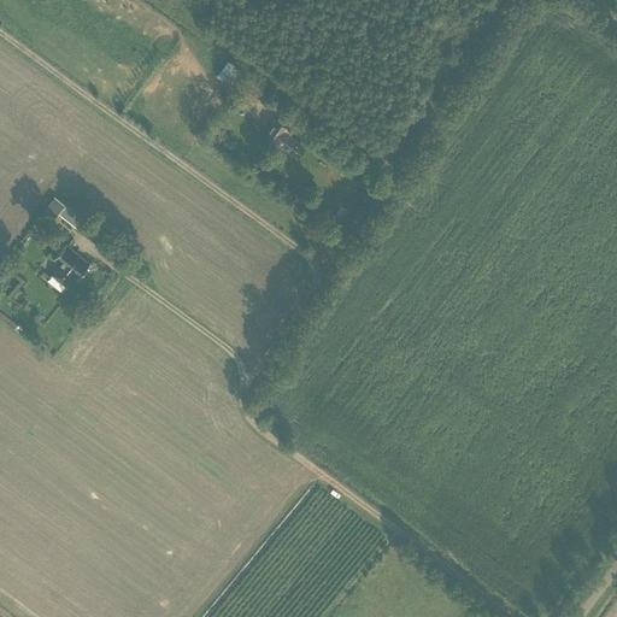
[(256,103),(262,94),(247,84),(241,93),(256,103)]
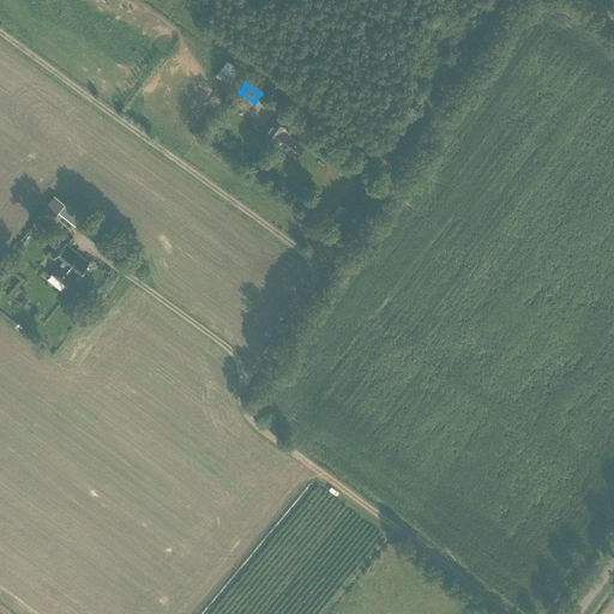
[(281,146),(296,157),(304,146),(289,136),(290,133),(286,128),(275,120),(264,134),(281,146)]
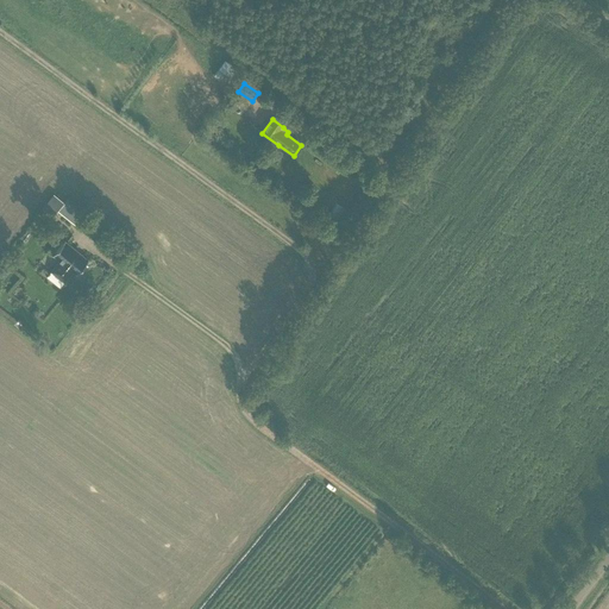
[(225,154),(232,158),(237,152),(228,146),(225,154)]
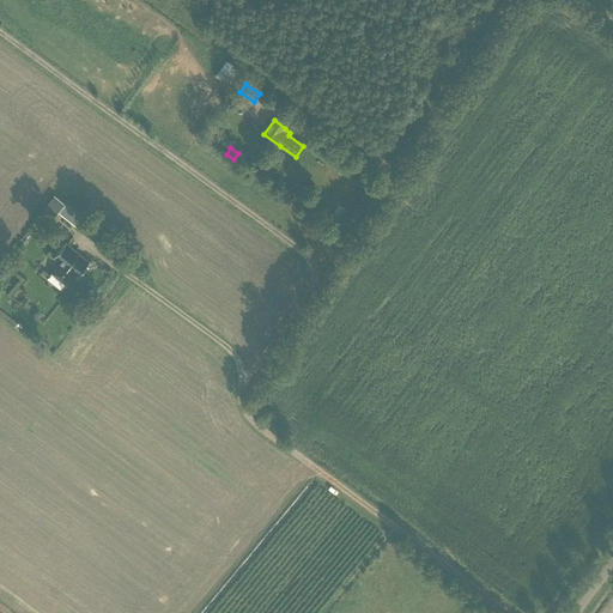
[(50,201),(60,211),(66,205),(56,195),(50,201)]
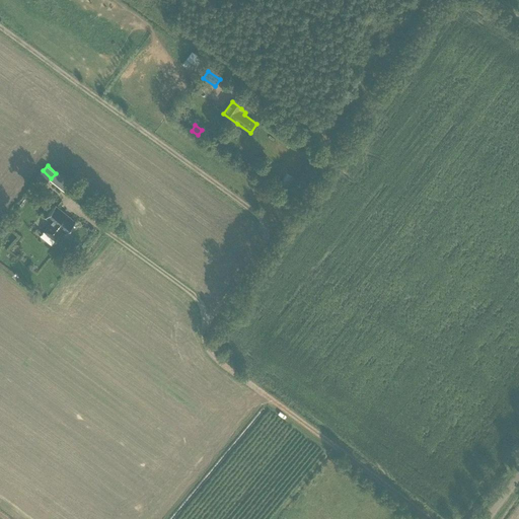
[(73,184),(58,171),(50,180),(66,194),(73,184)]
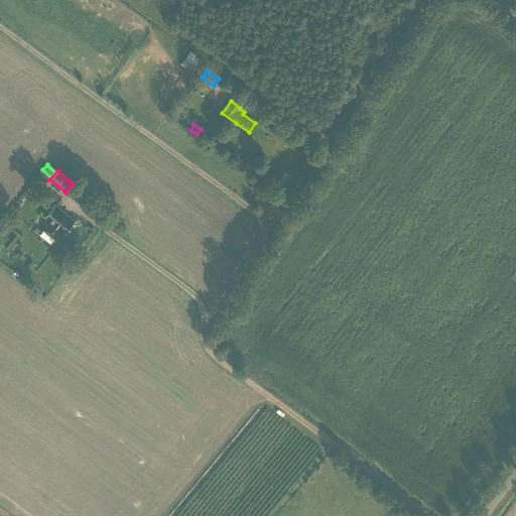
[(71,196),(82,205),(90,196),(78,186),(71,196)]
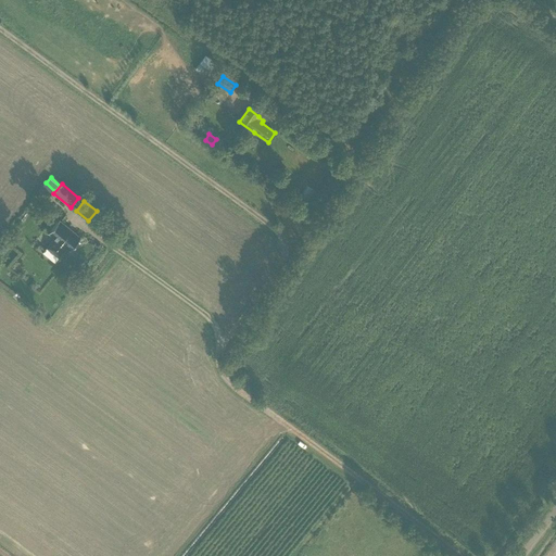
[(49,234),(55,238),(48,248),(59,257),(67,248),(71,251),(81,238),(60,220),(49,234)]
